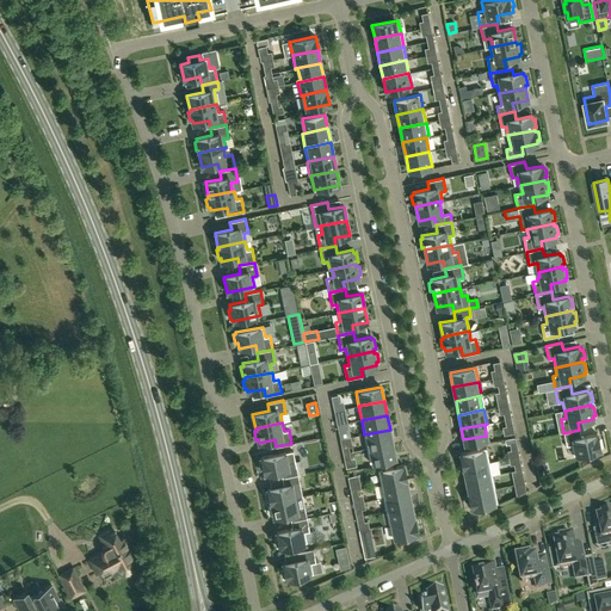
[(393,443),(390,430),(364,434),(368,449),(393,443)]
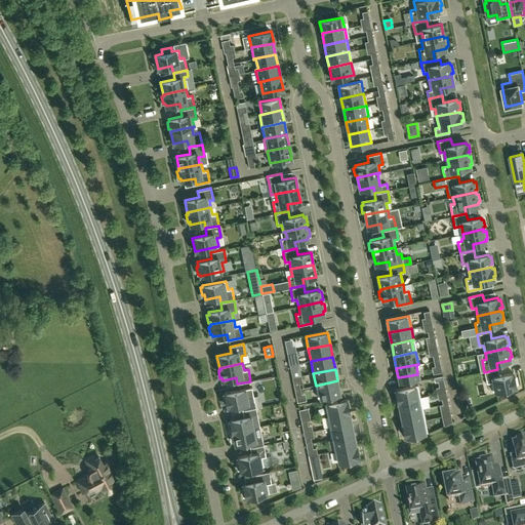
[(499,375),(497,369),(484,372),(487,384),(491,382),(493,391),(499,390),(499,394),(510,392),(509,388),(516,387),(513,372),(499,375)]
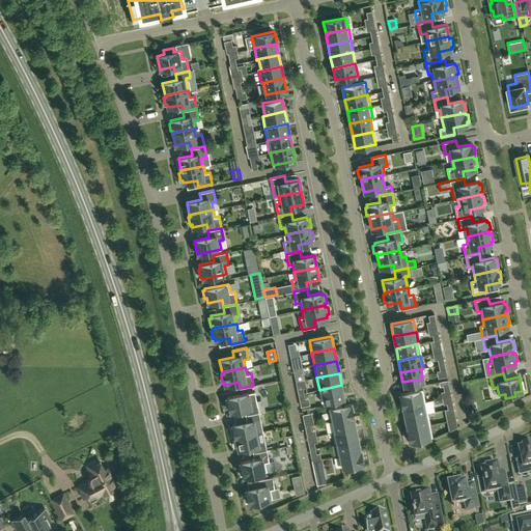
[(343,397),(341,385),(319,390),(322,402),(343,397)]
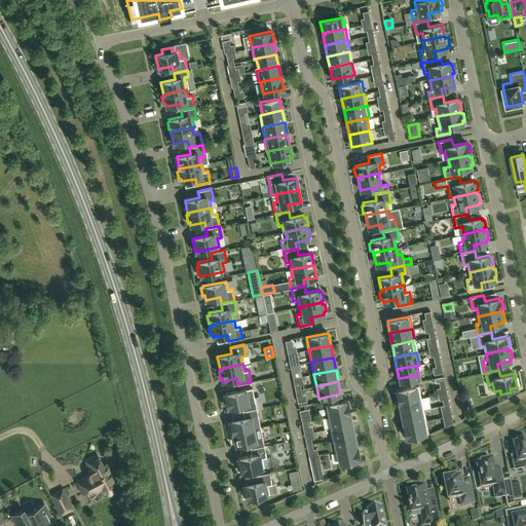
[(398,402),(420,398),(418,386),(396,390),(398,402)]
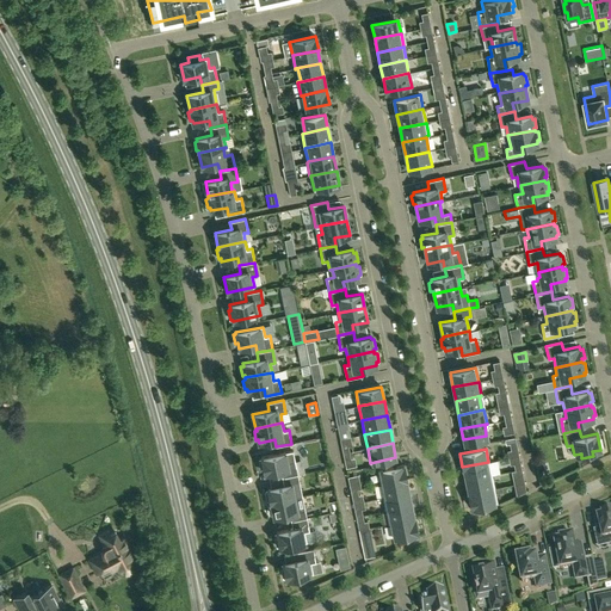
[(281,470),(283,479),(298,475),(295,461),(290,462),(289,452),(261,457),(261,460),(259,460),(260,469),(264,468),(265,474),(281,470)]
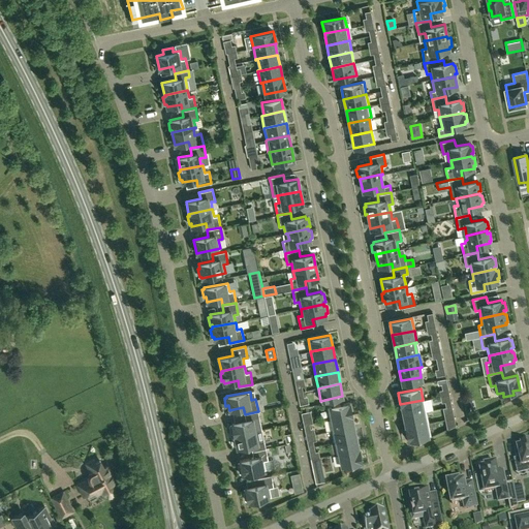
[(423,400),(400,404),(403,415),(425,410),(423,400)]
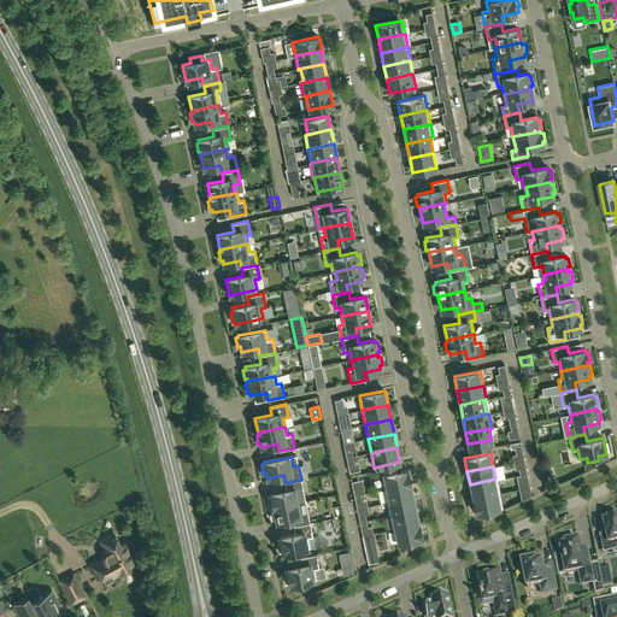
[(385,489),(411,483),(409,470),(382,475),(385,489)]
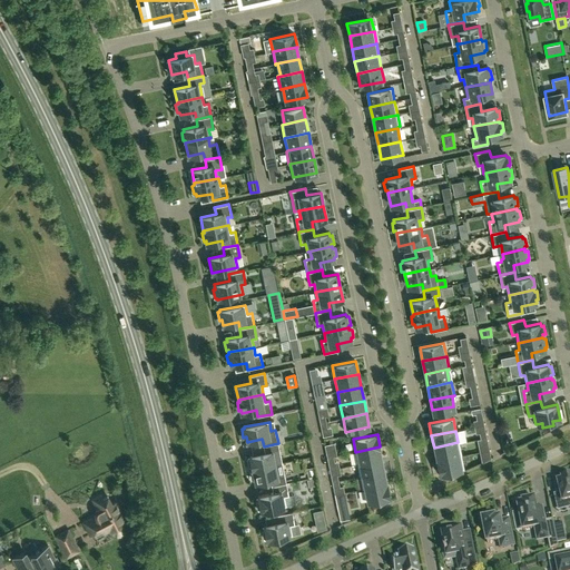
[(458,442),(434,448),(436,460),(461,454),(458,442)]
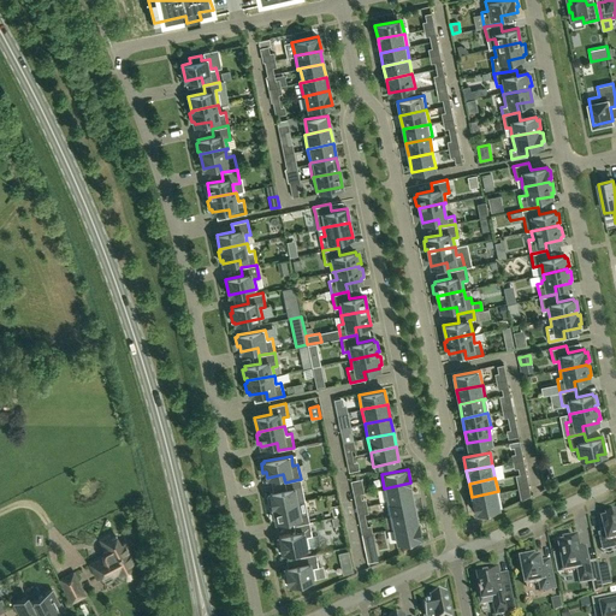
[(301,479),(285,483),(286,490),(270,493),(271,496),(268,497),(270,505),(272,505),(273,508),(304,501),(303,492),(301,479)]
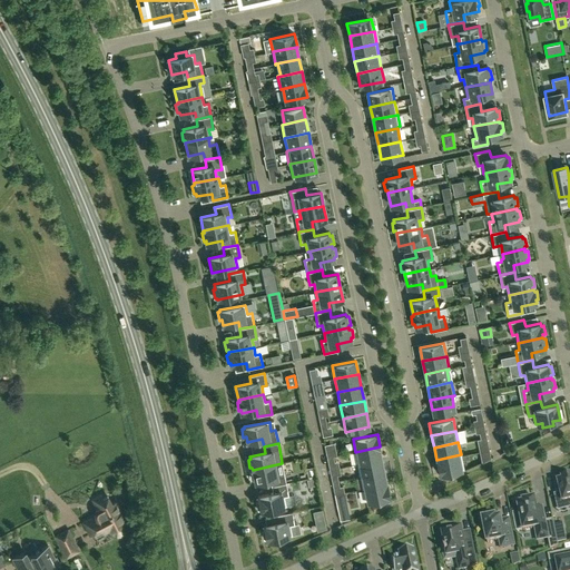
[(355,452),(357,464),(382,460),(380,448),(380,446),(355,452)]
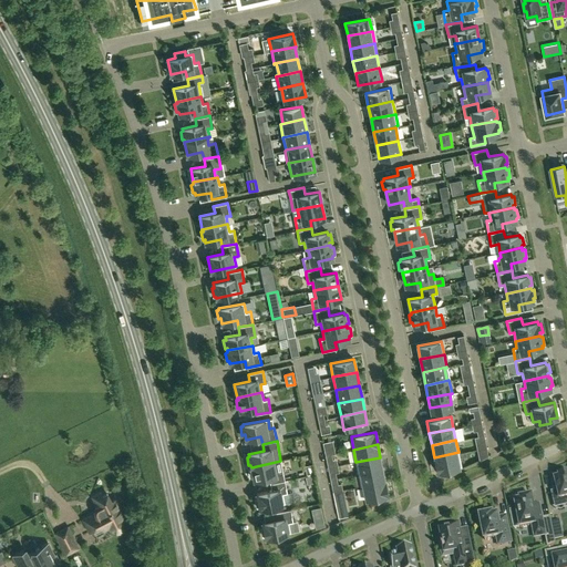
[(465,452),(459,453),(459,452),(434,457),(436,470),(461,464),(460,457),(466,456),(465,452)]
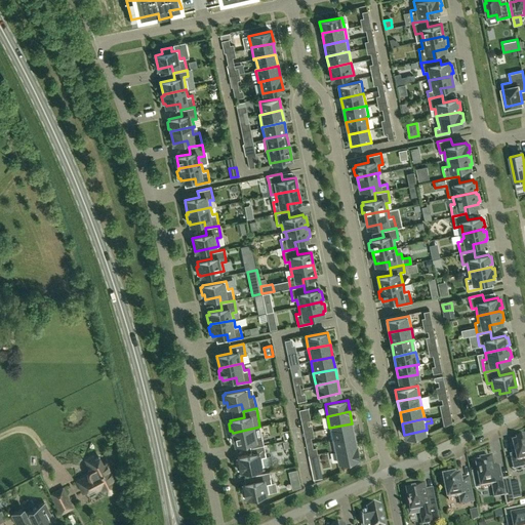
[(329,428),(332,439),(354,435),(352,423),(329,428)]
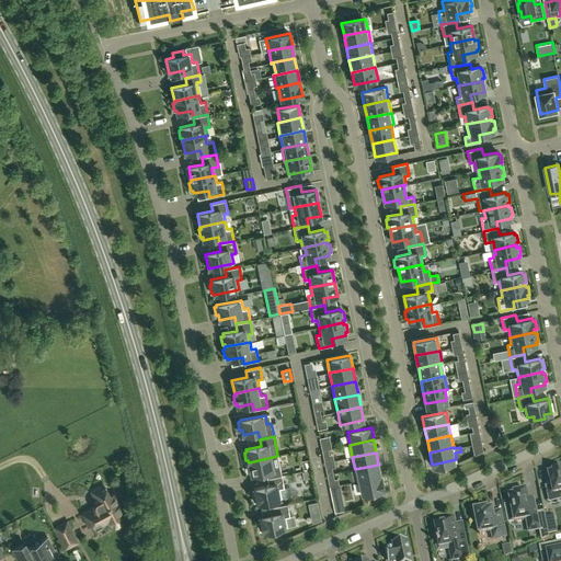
[(282,476),(277,456),(249,462),(250,464),(247,465),(249,472),(251,472),(252,474),(266,471),(267,479),(282,476)]
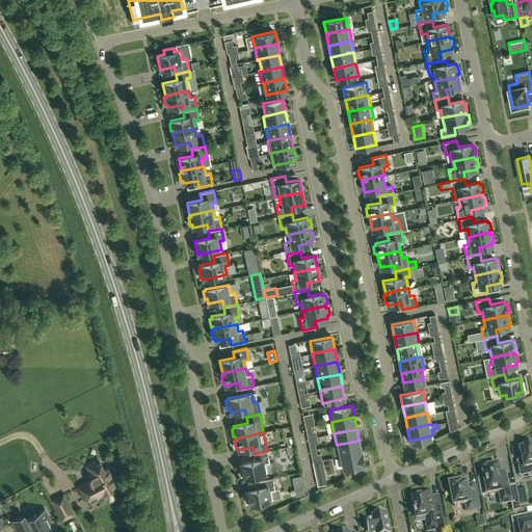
[(341,456),(362,452),(362,451),(361,451),(358,441),(337,445),(339,456),(341,456)]
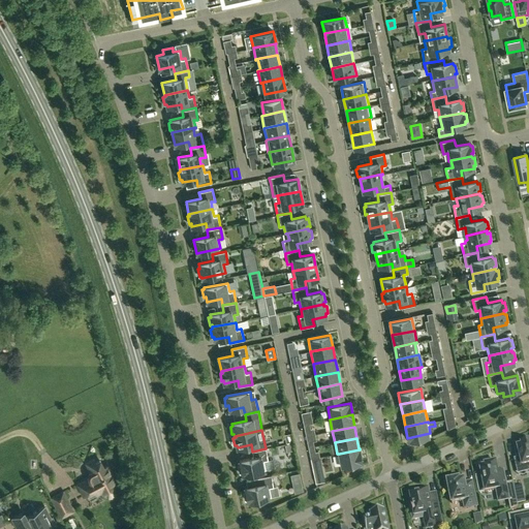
[(515,459),(517,468),(528,465),(528,469),(528,442),(522,444),(522,446),(518,447),(521,458),(515,459)]
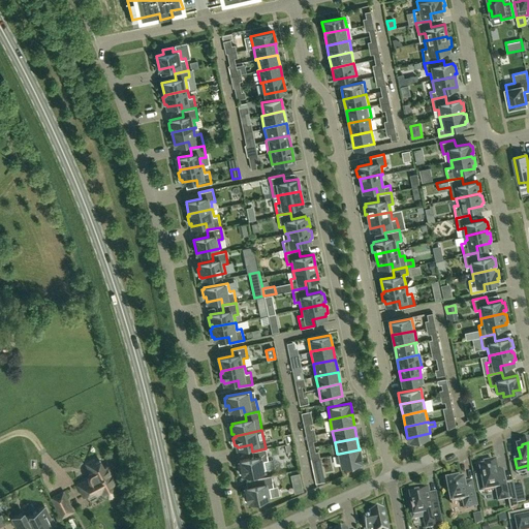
[(286,452),(293,449),(292,443),(284,445),(286,452)]
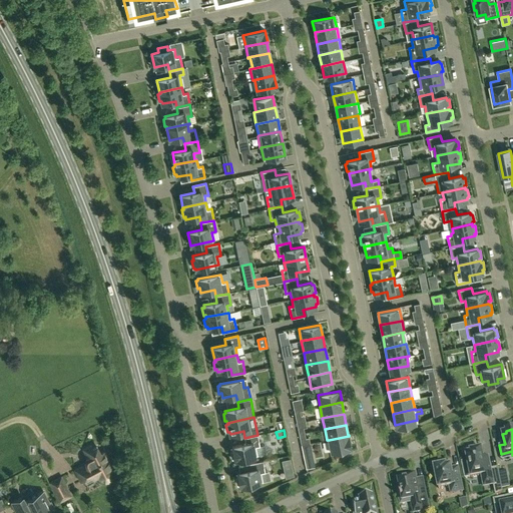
[(258,435),(244,438),(245,444),(232,447),(233,452),(230,452),(232,459),(234,459),(234,460),(258,456),(255,447),(260,446),(258,435)]
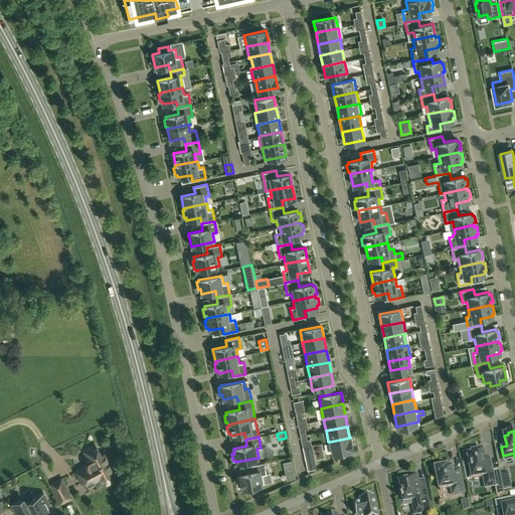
[(350,438),(330,442),(333,453),(352,449),(350,438)]
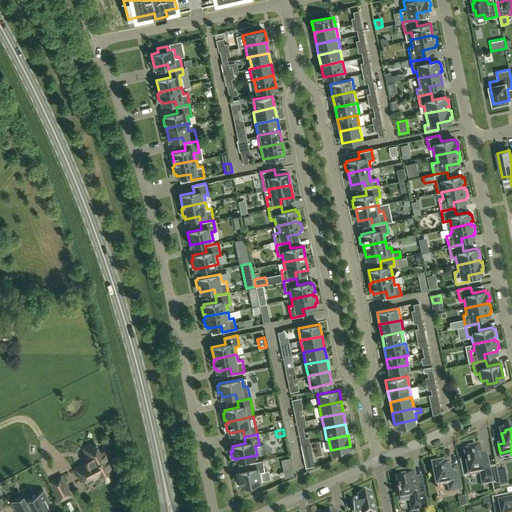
[(85,448),(89,457),(88,457),(88,458),(87,459),(86,460),(86,461),(86,462),(87,463),(76,469),(82,480),(86,478),(86,479),(87,480),(88,480),(89,480),(94,477),(95,478),(98,476),(99,477),(100,477),(101,478),(102,478),(103,479),(104,479),(105,479),(107,479),(108,479),(109,478),(110,478),(111,477),(111,476),(112,476),(113,474),(114,473),(114,472),(114,471),(114,470),(114,469),(114,468),(105,451),(101,453),(98,446),(93,448),(92,445),(85,448)]
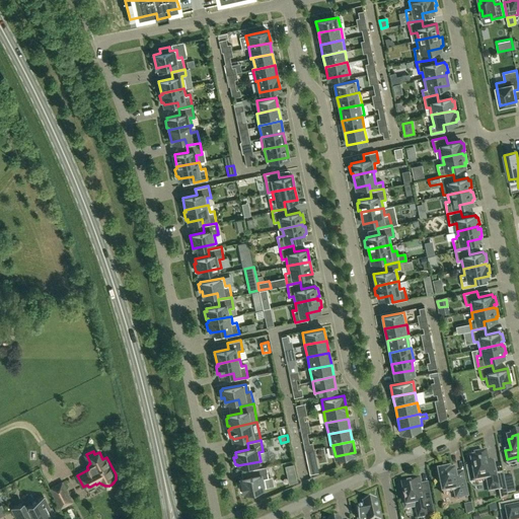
[(499,492),(498,486),(499,486),(494,462),(489,463),(488,454),(486,454),(485,452),(477,453),(478,456),(476,456),(476,458),(471,459),(473,466),(467,467),(470,484),(476,483),(488,480),(490,493),(499,492)]
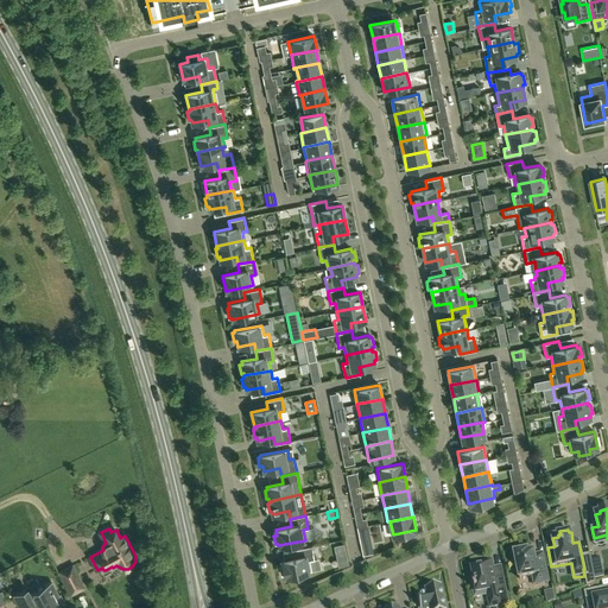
[(283,567),(280,567),(282,575),(284,575),(285,576),(293,575),(295,580),(305,577),(304,572),(311,571),(311,570),(321,569),(320,559),(315,559),(312,546),(296,550),(298,557),(282,561),(283,567)]
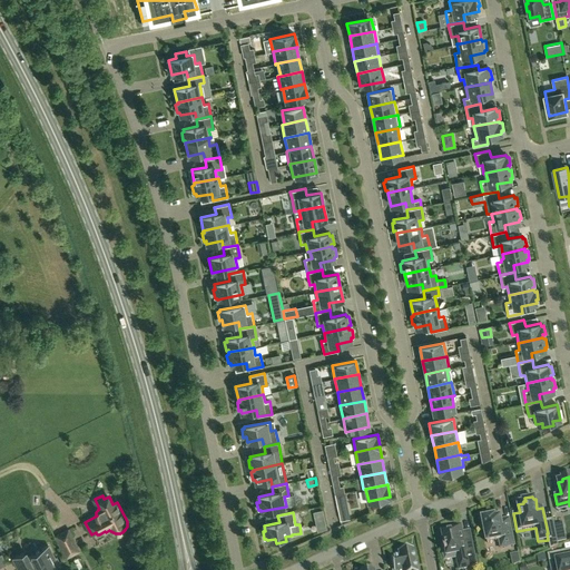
[(488,542),(500,540),(501,548),(514,546),(509,518),(501,519),(500,518),(495,518),(495,516),(492,517),(491,514),(485,516),(485,519),(482,519),(483,522),(481,522),(483,531),(484,530),(488,542)]
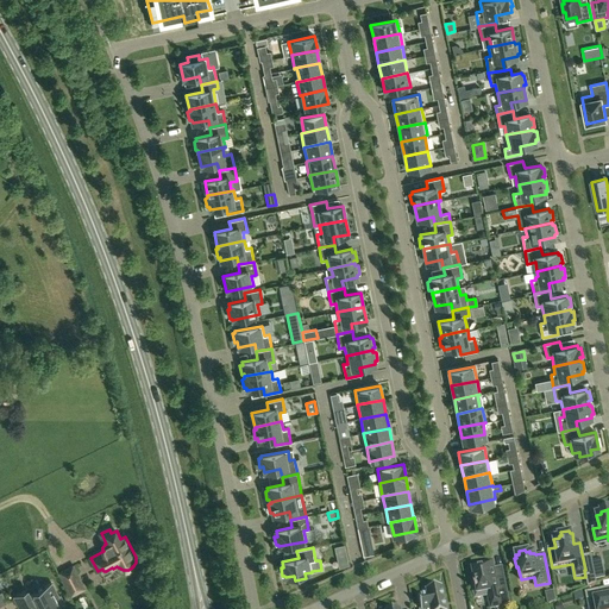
[(591,562),(594,567),(596,581),(606,578),(602,559),(591,562)]
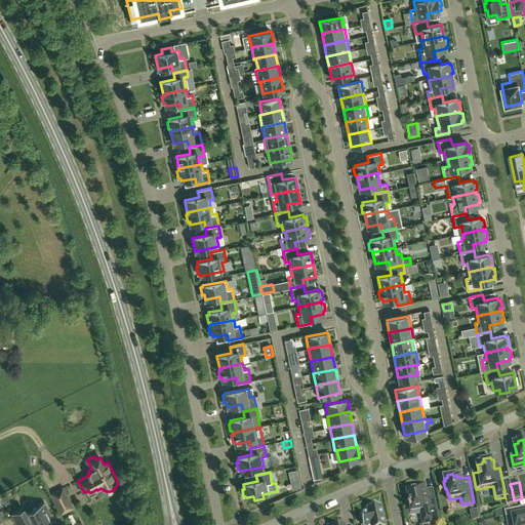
[(422,523),(430,522),(439,520),(435,498),(428,500),(425,486),(416,488),(416,490),(408,491),(410,503),(408,503),(410,516),(420,514),(422,523)]
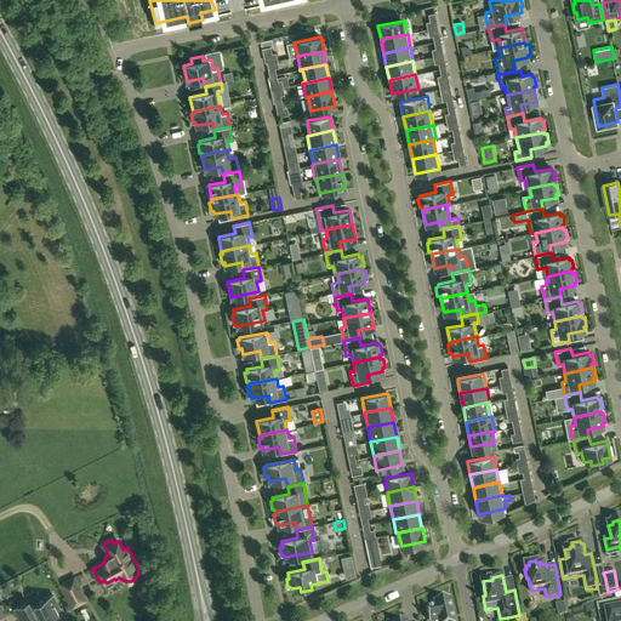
[(75,577),(69,581),(62,585),(69,597),(81,590),(75,577)]
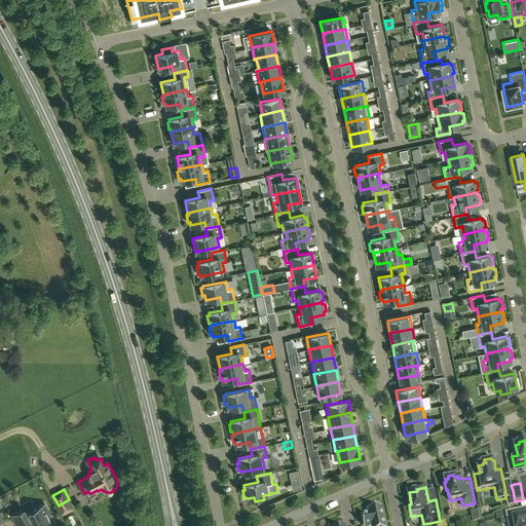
[(515,501),(513,490),(505,492),(504,492),(505,498),(508,508),(515,504),(515,501)]
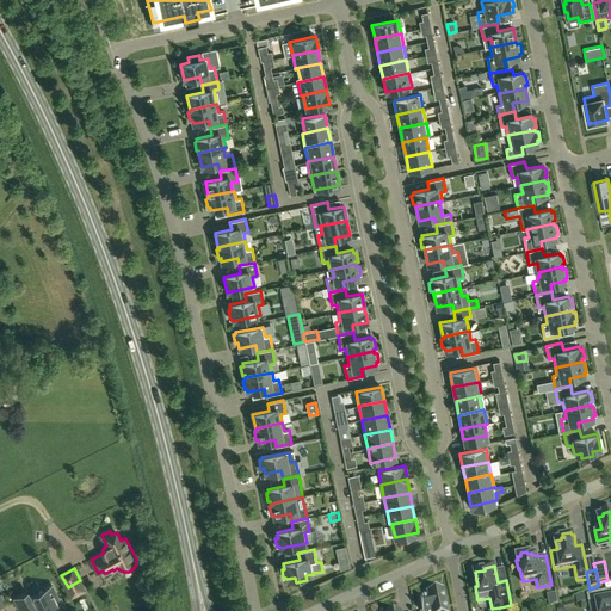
[(80,580),(68,587),(73,598),(86,591),(80,580)]
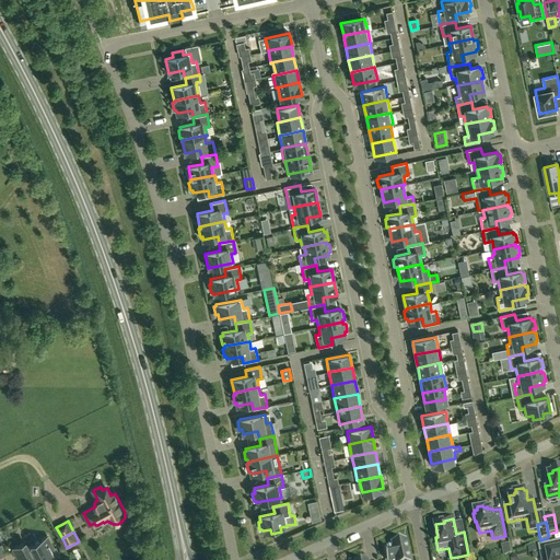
[(14,548),(13,549),(19,559),(32,559),(31,557),(35,555),(37,559),(59,559),(47,536),(26,547),(24,543),(14,548)]
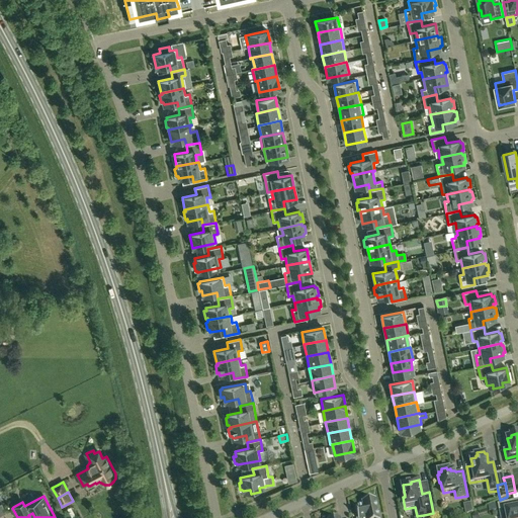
[(355,507),(357,517),(378,517),(374,499),(361,502),(362,506),(355,507)]
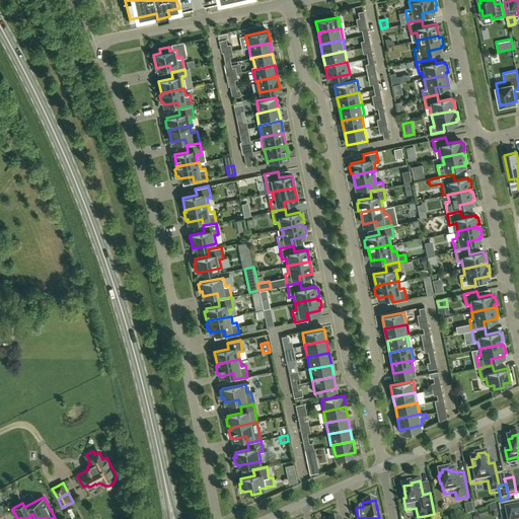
[(508,515),(508,518),(518,518),(518,507),(514,509),(512,502),(499,505),(501,516),(508,515)]
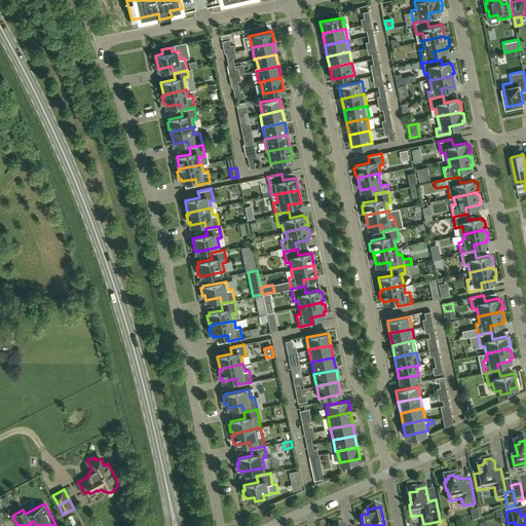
[(479,512),(471,514),(472,514),(473,524),(481,522),(479,512)]
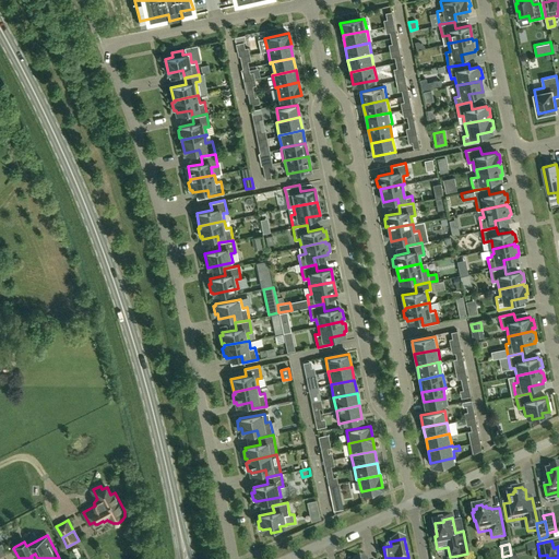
[(535,545),(527,547),(528,554),(536,552),(535,545)]
